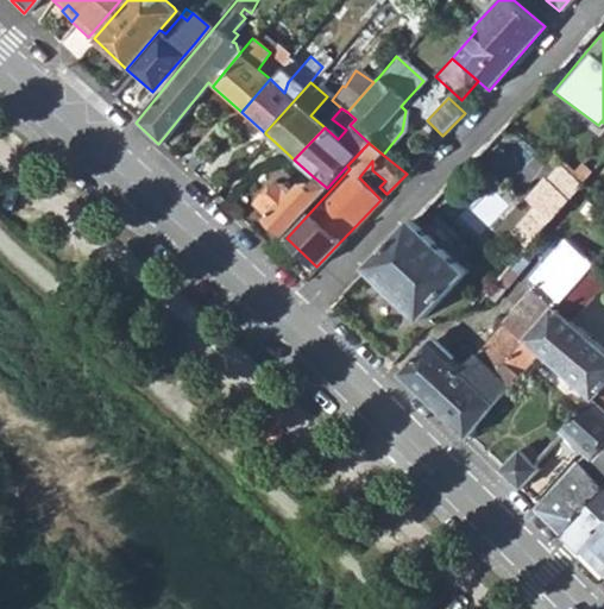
[(478,276),(491,287),(509,267),(520,255),(535,236),(580,183),(589,173),(579,164),(570,175),(558,164),(545,180),(542,179),(527,200),(534,207),(485,262),(478,276)]
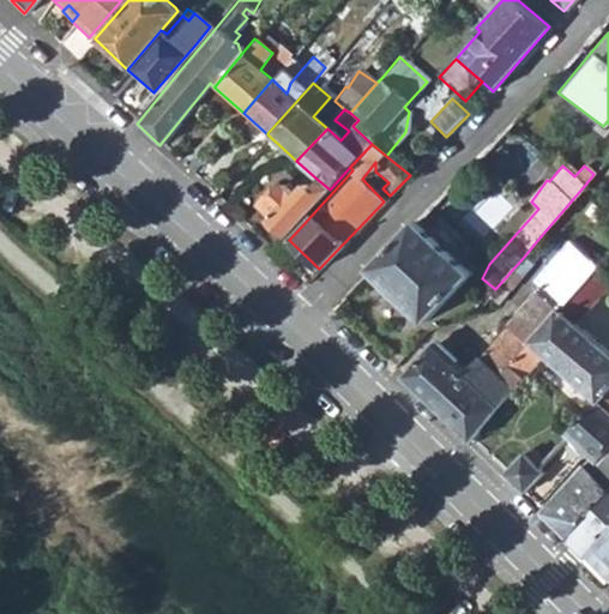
[(267,220),(287,238),(330,190),(317,179),(307,190),(301,185),(290,196),(279,186),(273,186),(261,200),(272,211),(267,220)]
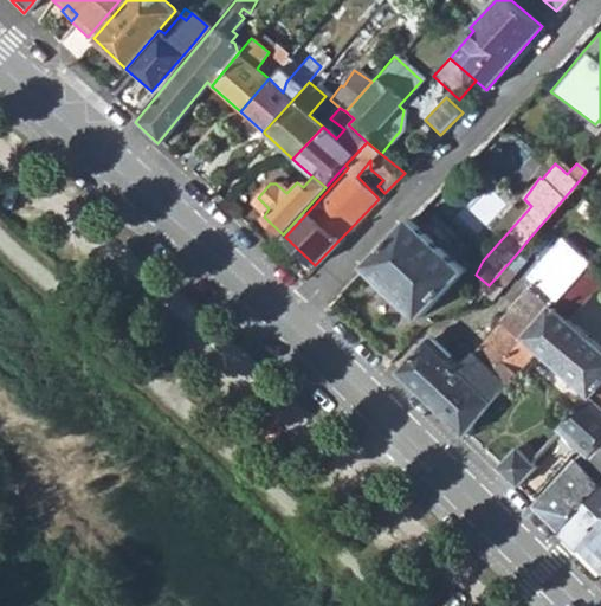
[(417,317),(463,270),(461,270),(408,218),(363,266),(417,317)]
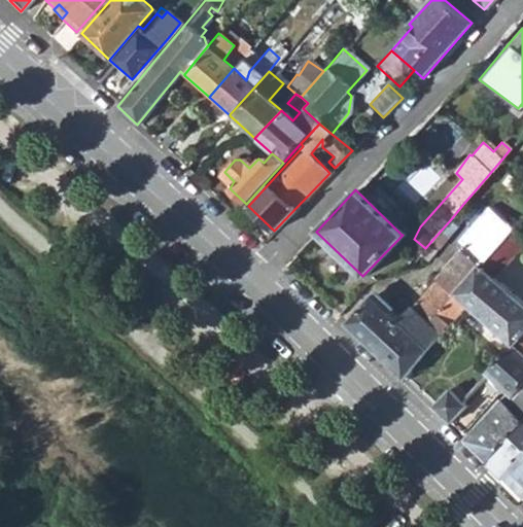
[(463,204),(450,220),(456,226),(460,221),(469,211),(463,204)]
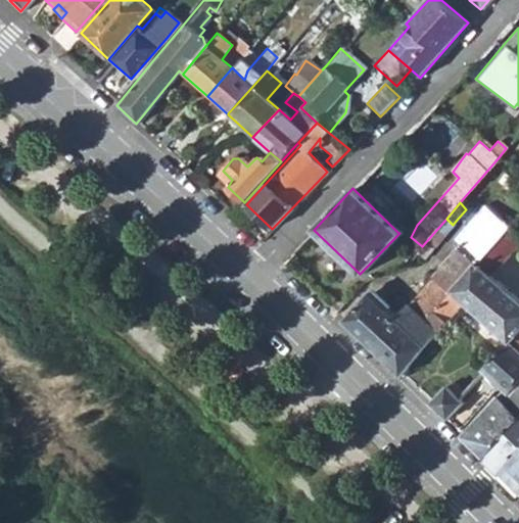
[(482,206),(465,228),(455,240),(461,245),(478,260),(504,231),(507,228),(482,206)]
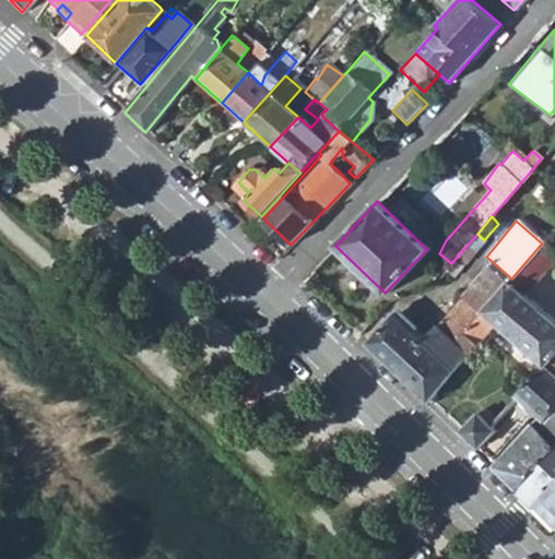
[(477,234),(468,245),(474,251),(484,240),(477,234)]
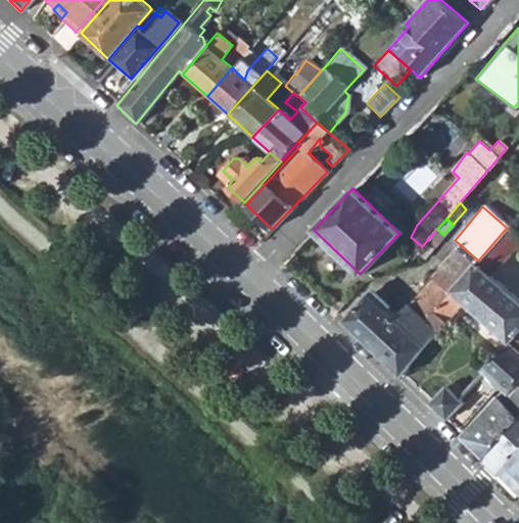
[(423,259),(443,235),(437,229),(422,246),(416,254),(423,259)]
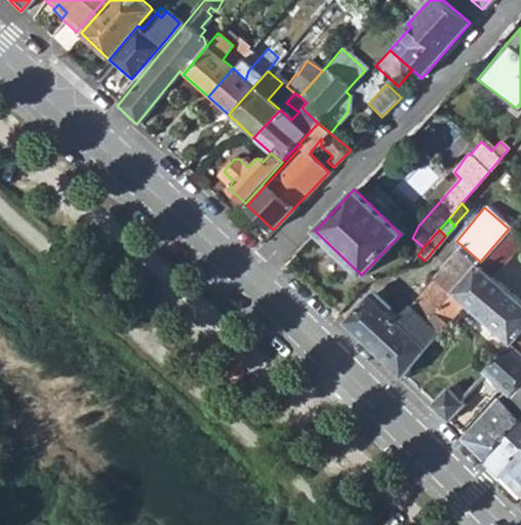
[(463,304),(507,342),(508,341),(520,353),(520,301),(490,275),(519,243),(506,232),(480,261),(466,278),(450,294),(435,313),(446,323),(463,304)]
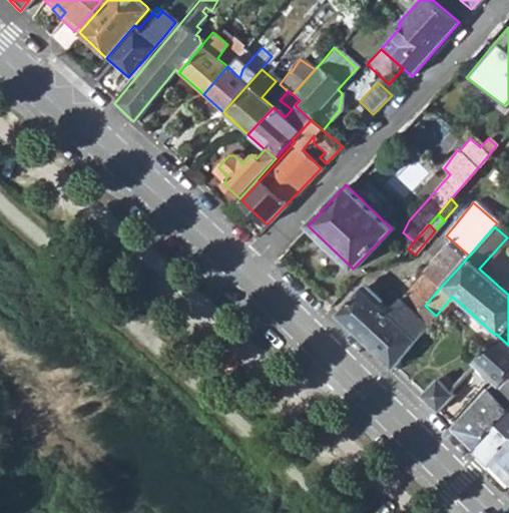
[(438,257),(455,272),(469,255),(452,240),(437,255),(438,257)]
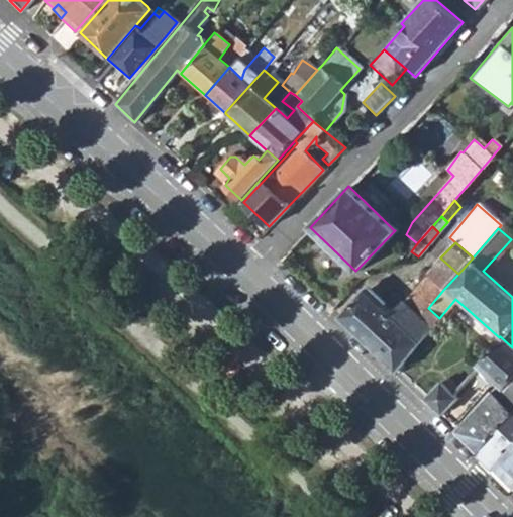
[(441,259),(426,275),(443,290),(458,274),(441,259)]
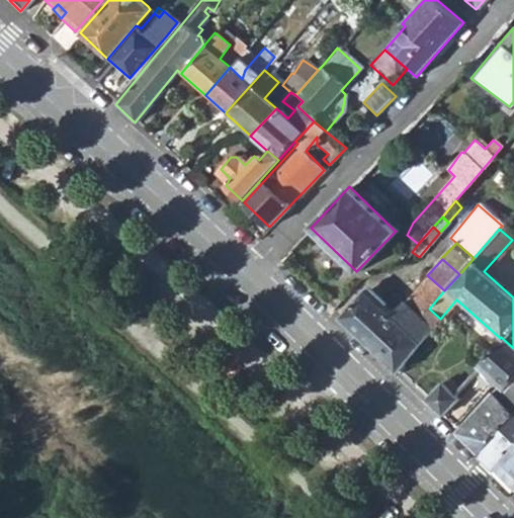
[(419,344),(440,319),(429,309),(444,290),(427,275),(391,316),(419,344)]
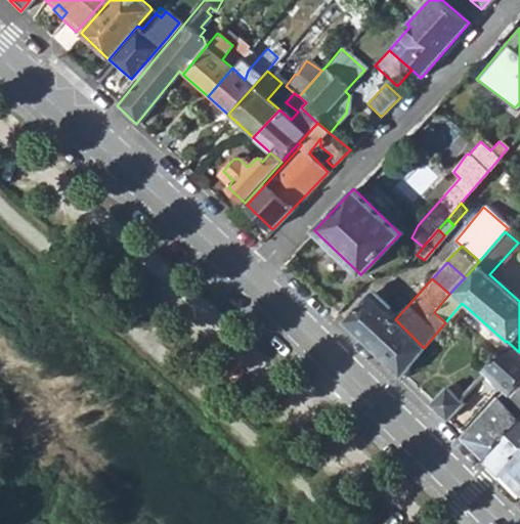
[(367,294),(343,322),(371,349),(395,319),(367,294)]
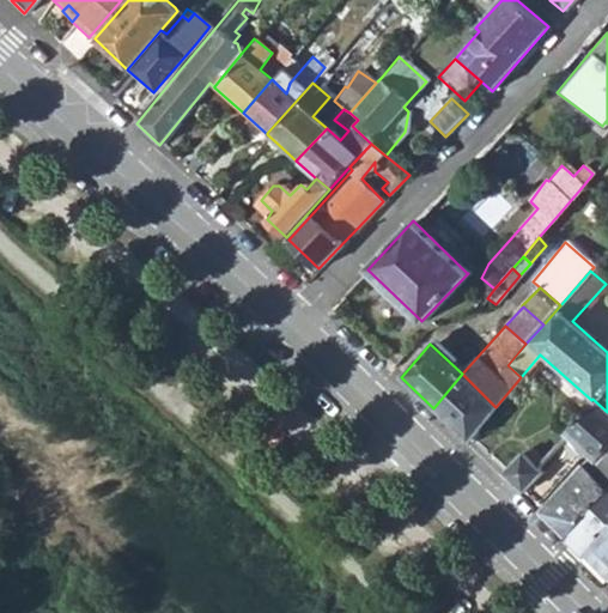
[(462,374),(433,408),(467,441),(496,407),(462,374)]
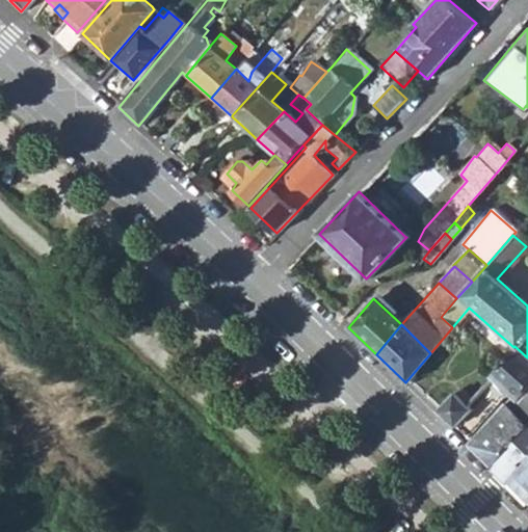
[(527,357),(515,346),(513,347),(489,377),(512,398),(527,383),(527,357)]
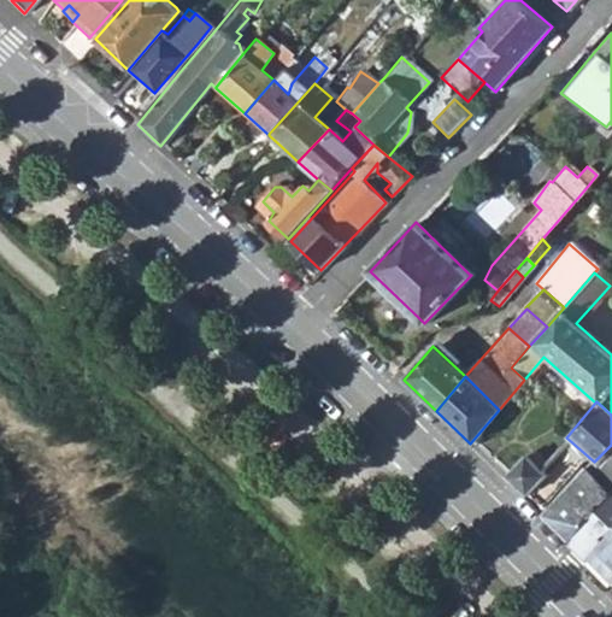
[(611,445),(594,462),(542,515),(570,540),(608,494),(611,489),(611,445)]
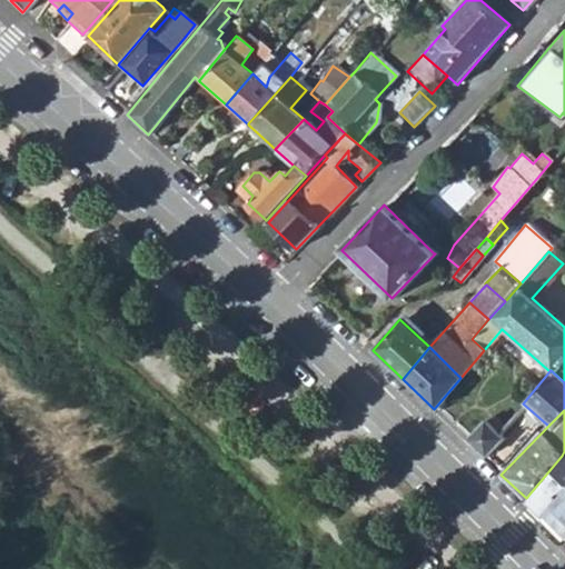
[(489,413),(465,439),(482,455),(482,456),(483,458),(501,438),(497,435),(504,428),(489,413)]
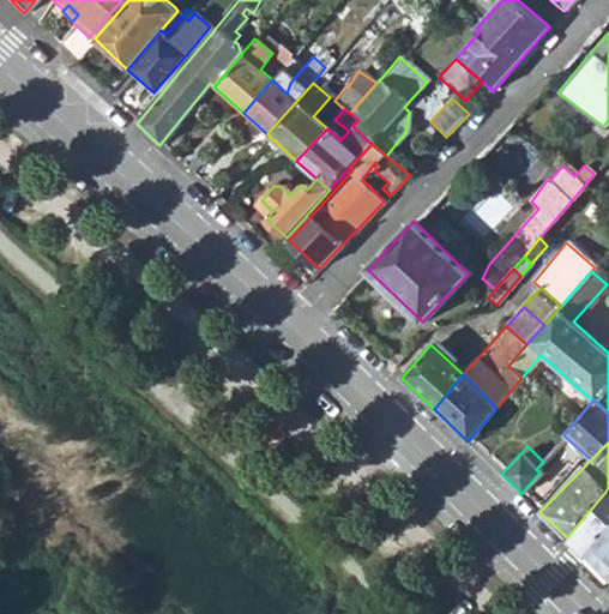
[(608,495),(606,492),(567,537),(585,555),(608,529),(608,495)]
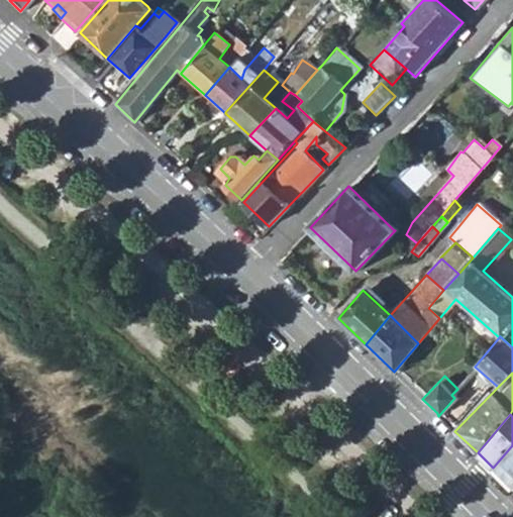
[(512,445),(493,468),(512,487),(512,445)]
